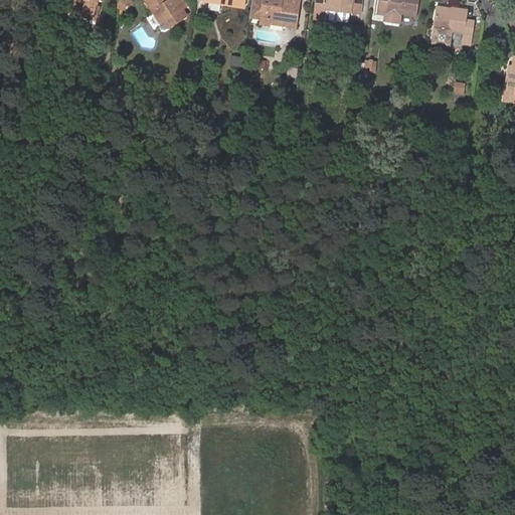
[(93,15),(95,7),(97,0),(68,0),(65,15),(82,19),(82,17),(83,13),(93,15)]
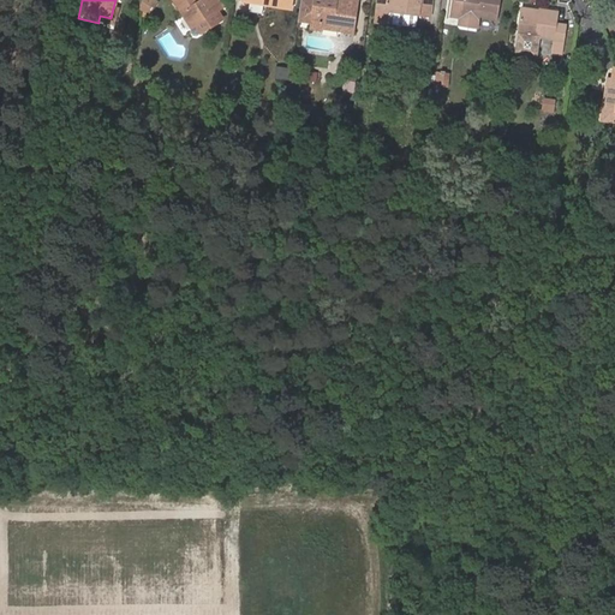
[(141,0),(139,10),(154,12),(155,0),(141,0)]
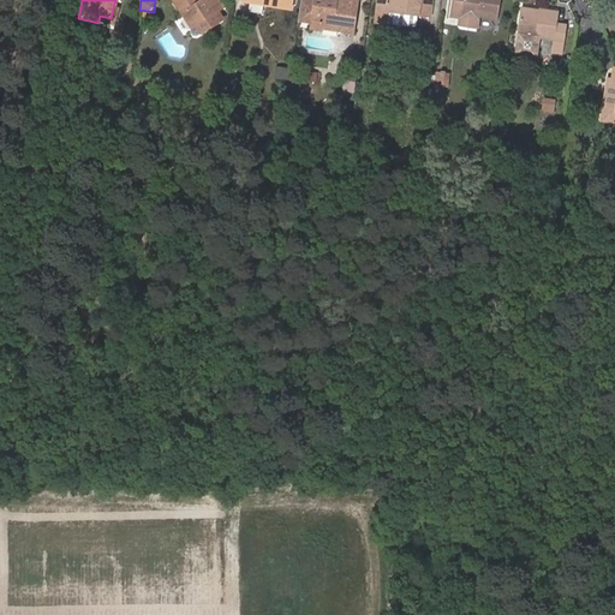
[(186,11),(195,25),(218,11),(224,6),(219,0),(201,0),(197,3),(196,0),(173,0),(181,13),(186,11)]
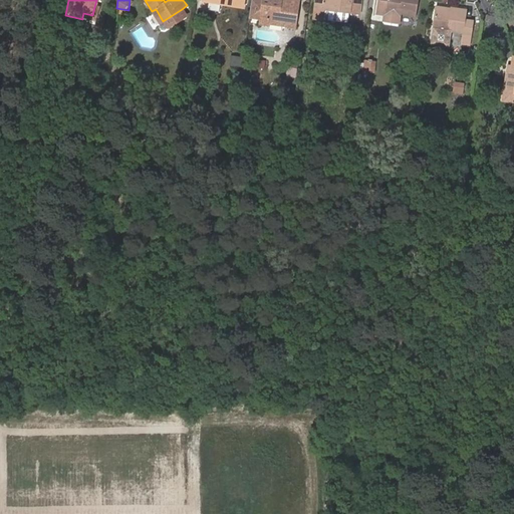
[(297,28),(300,0),(289,0),(289,3),(283,2),(283,0),(264,0),(264,1),(257,0),(253,0),(250,18),(261,19),(260,25),(271,26),(271,25),(297,28)]
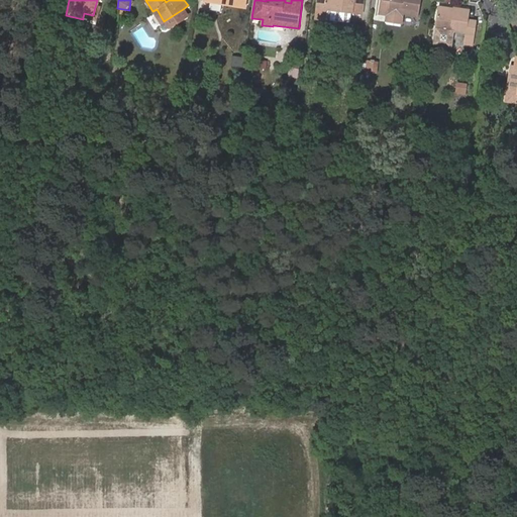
[(360,14),(363,0),(317,0),(316,8),(351,13),(360,14)]
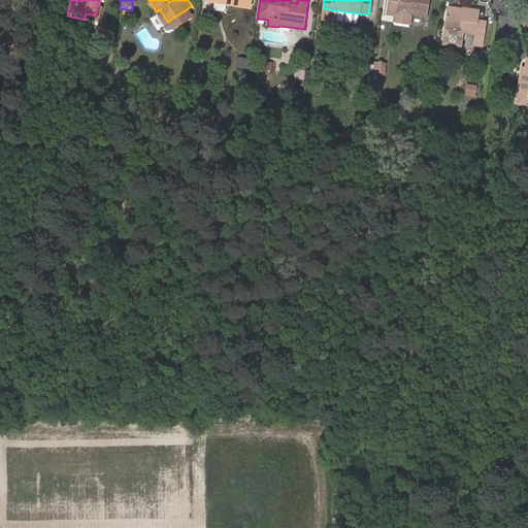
[(425,17),(427,0),(388,0),(387,14),(395,17),(394,22),(409,24),(411,14),(425,17)]
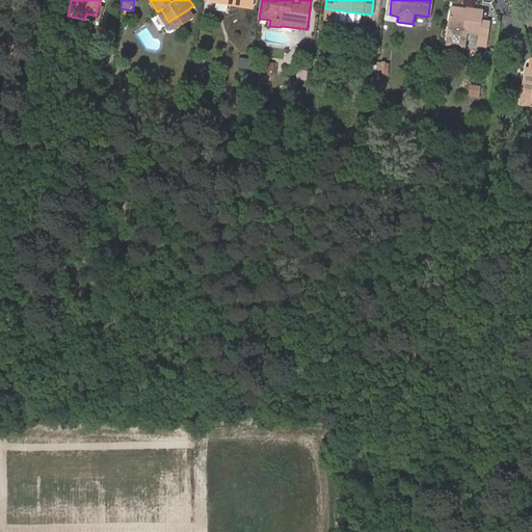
[(102,8),(98,7),(96,16),(86,14),(85,18),(99,21),(102,8)]
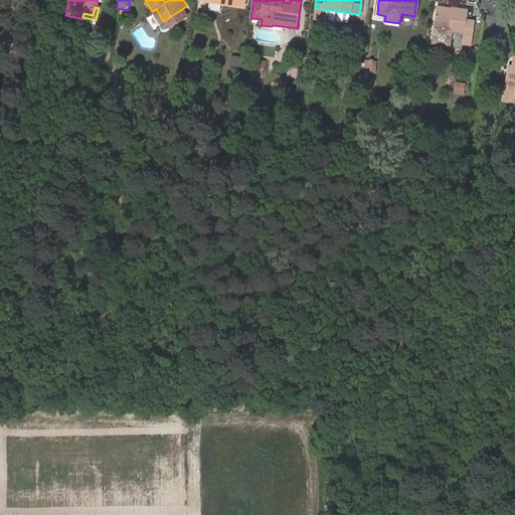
[(470,45),(474,21),(465,20),(467,10),(451,7),(451,8),(451,11),(437,10),(434,29),(436,30),(434,43),(448,45),(450,32),(463,34),(462,43),(470,45)]
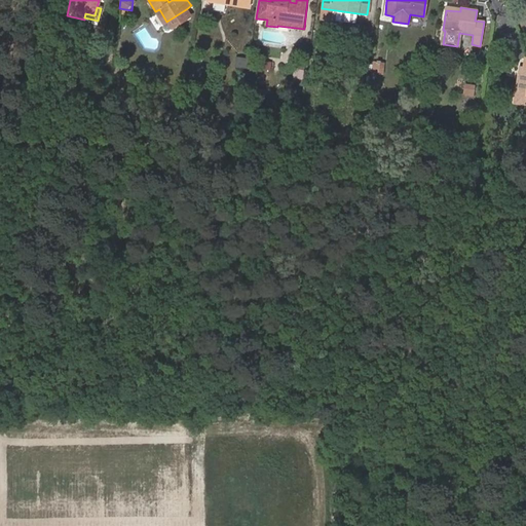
[(163,24),(166,22),(159,9),(155,11),(163,24)]
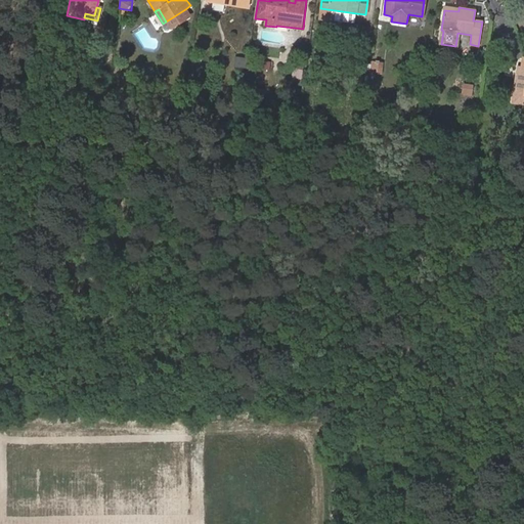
[(170,28),(189,15),(185,9),(166,22),(170,28)]
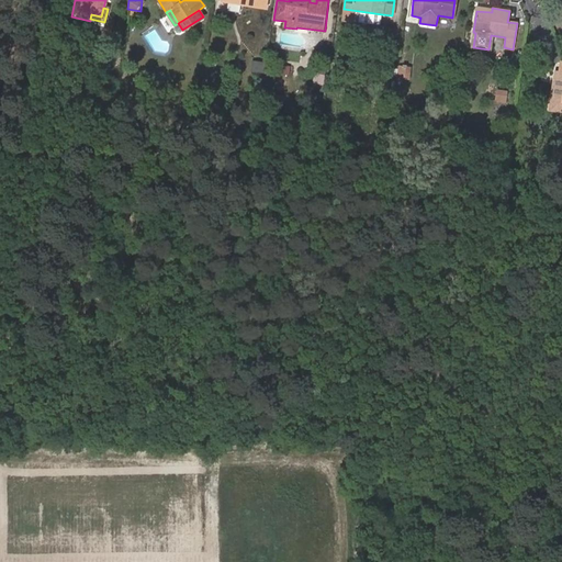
[(561,62),(561,63),(560,71),(557,71),(551,109),(561,110),(561,62)]
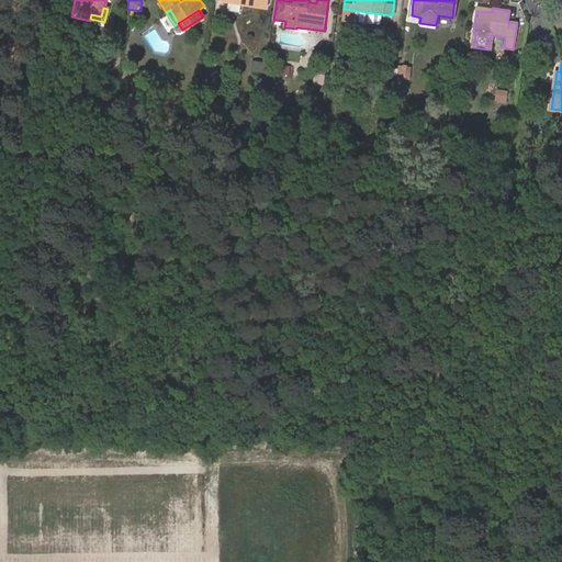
[(408,69),(401,68),(400,77),(406,78),(408,69)]
